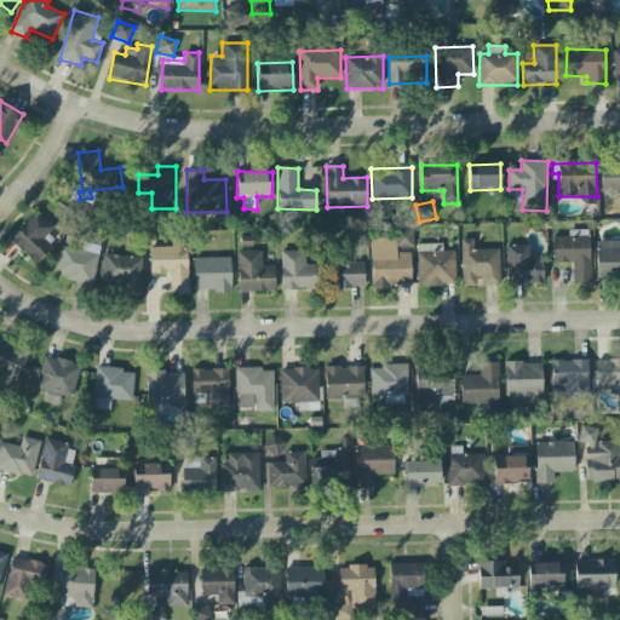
[(53,230),(38,213),(10,239),(36,267),(45,258),(35,247),(53,230)]
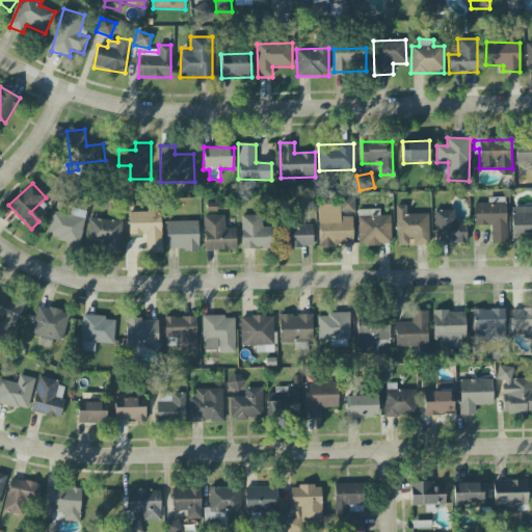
[(320,246),(353,245),(352,217),(340,218),(340,212),(354,212),(354,197),(340,198),(340,205),(318,206),(320,246)]
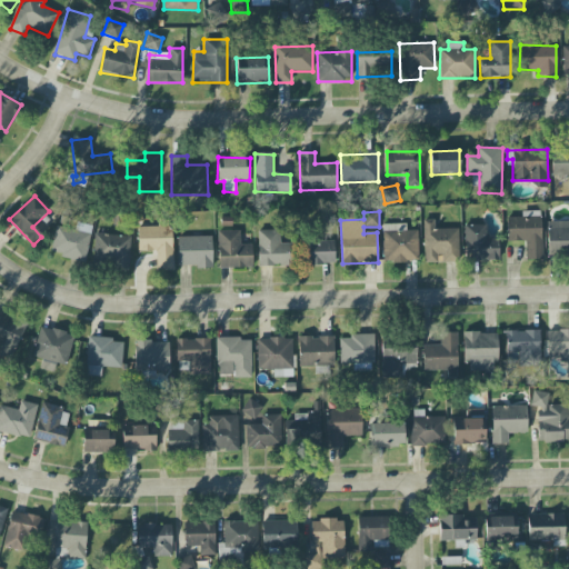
[(540,211),(521,211),(521,217),(507,218),(507,242),(525,241),(525,260),(541,259),(540,211)]
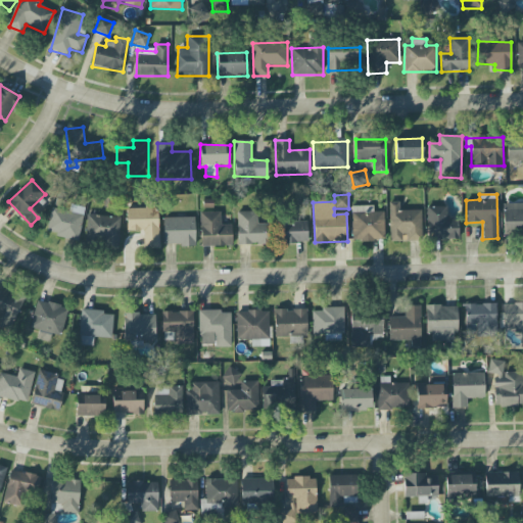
[(389,202),(390,242),(402,241),(402,234),(410,234),(410,241),(422,241),(421,210),(399,210),(399,202),(389,202)]
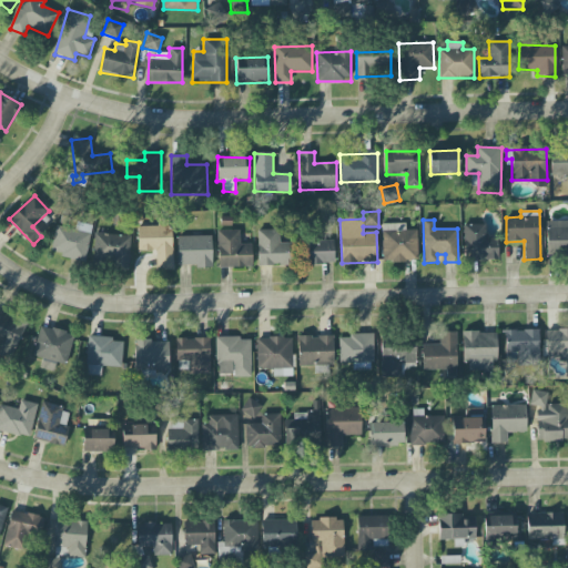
[(567,221),(546,222),(547,254),(567,253),(567,221)]
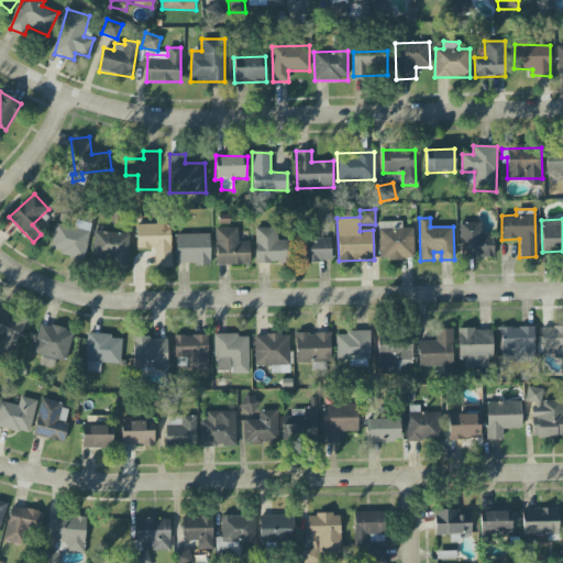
[(55,224),(50,251),(85,258),(91,223),(76,220),(74,228),(55,224)]
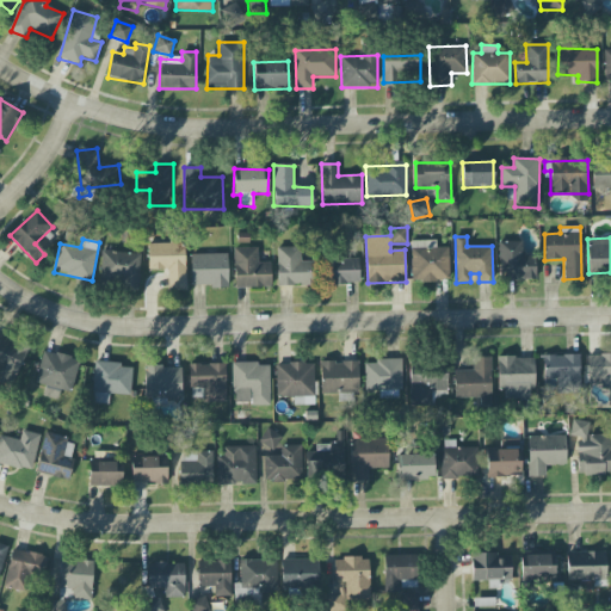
[(436,241),(412,241),(412,282),(450,282),(449,247),(436,248),(436,241)]
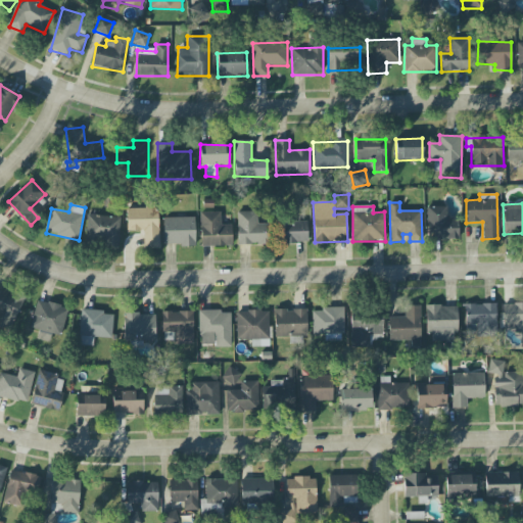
[(446,206),(427,207),(427,240),(459,239),(458,220),(446,220),(446,206)]
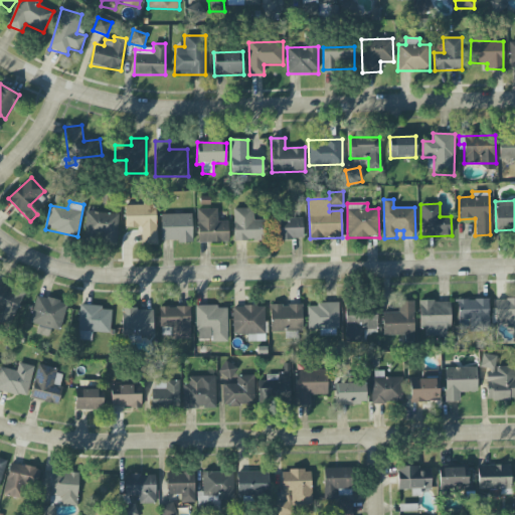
[(142,244),(157,244),(156,205),(125,205),(125,227),(142,227),(142,244)]
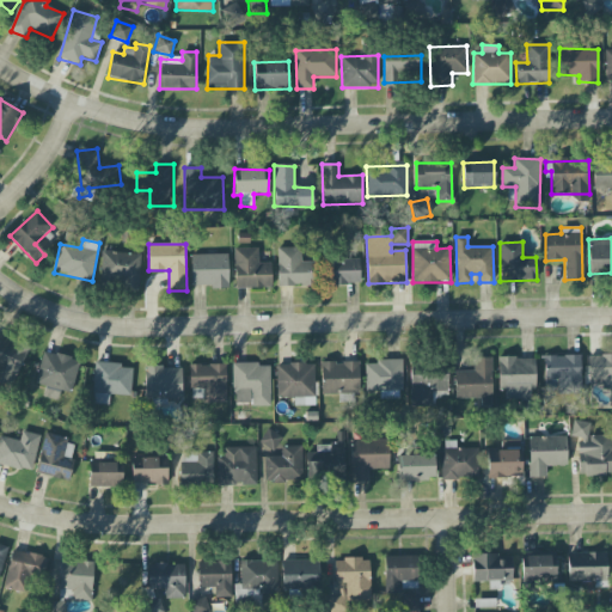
[(279,287),(313,287),(313,262),(301,262),(301,248),(277,249),(279,287)]
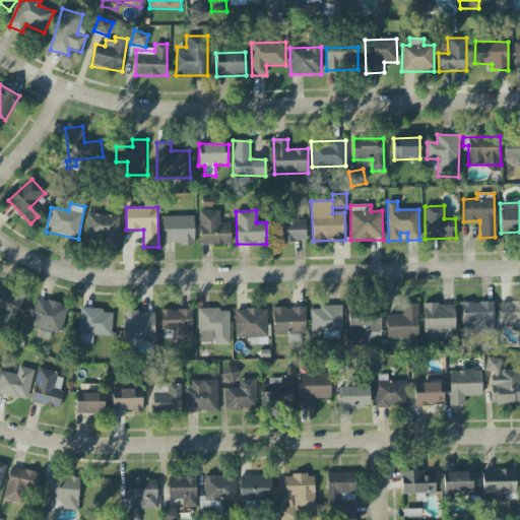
[(199,211),(200,246),(232,245),(231,223),(219,223),(219,211),(199,211)]
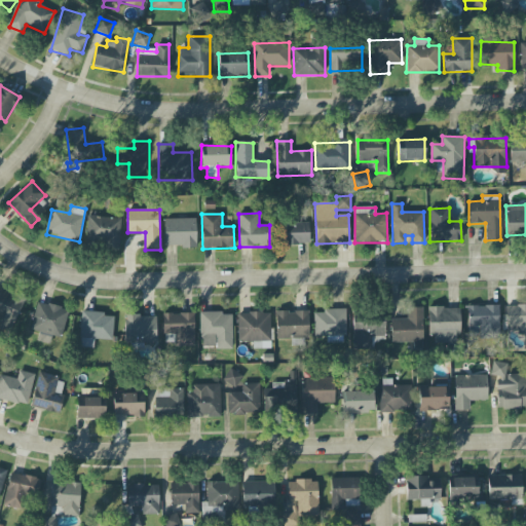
[(119,247),(121,218),(87,217),(86,246),(119,247)]
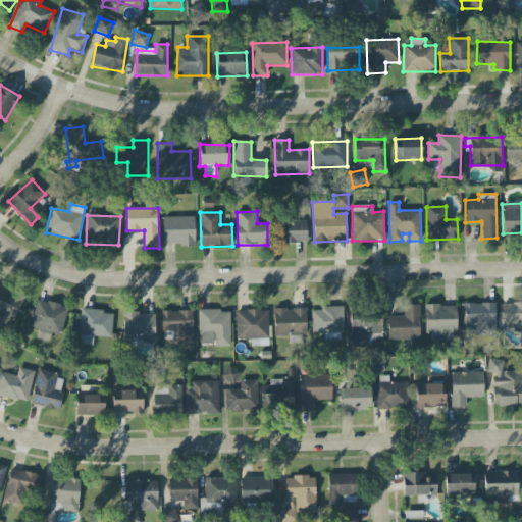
[(163,246),(195,245),(195,217),(163,217),(163,246)]
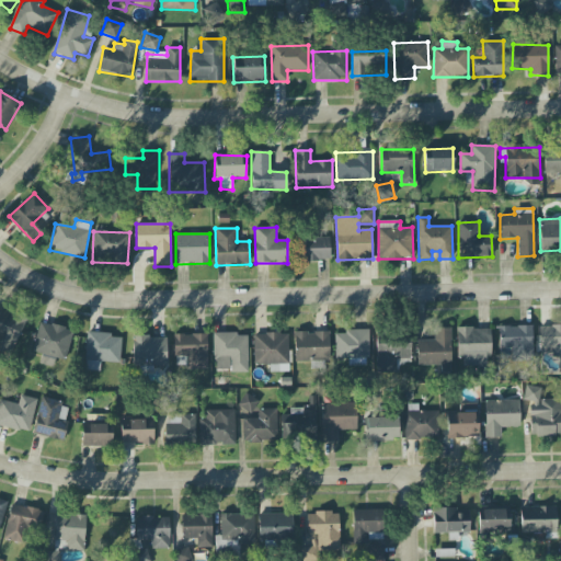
[(330,238),(301,238),(301,261),(330,261),(330,238)]
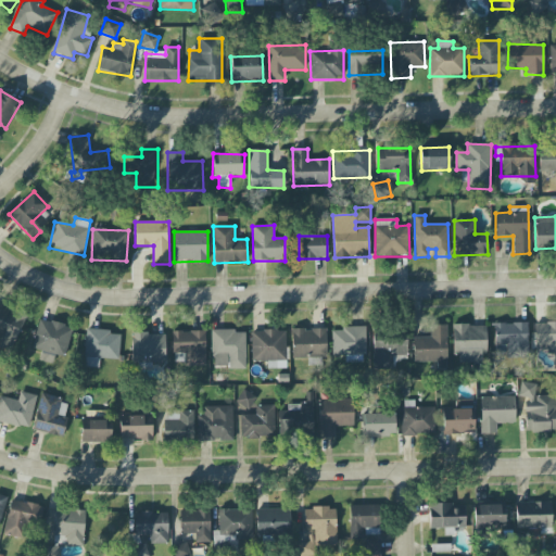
[(0,333),(15,341),(26,316),(0,305),(0,333)]
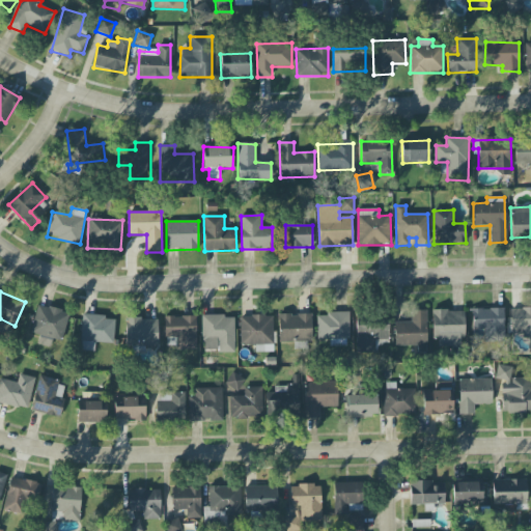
[(70,313),(37,305),(30,333),(39,336),(37,344),(52,348),(54,340),(62,341),(70,313)]
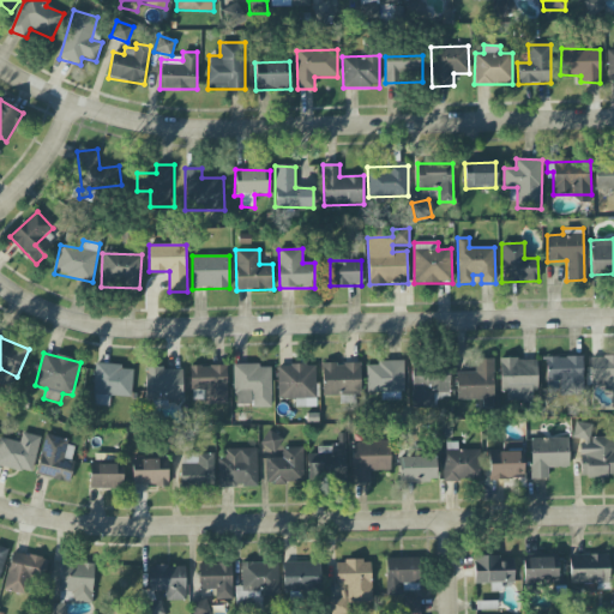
[(613,355),(590,356),(591,383),(605,381),(605,392),(613,391),(613,402),(613,355)]
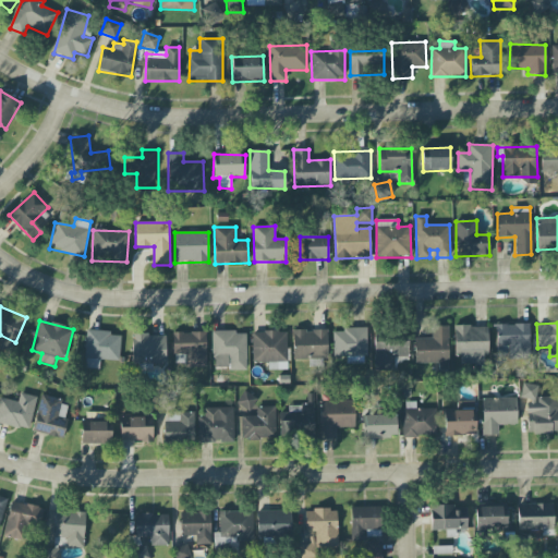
[(530,324),(496,326),(497,355),(509,355),(509,360),(531,359),(530,324)]
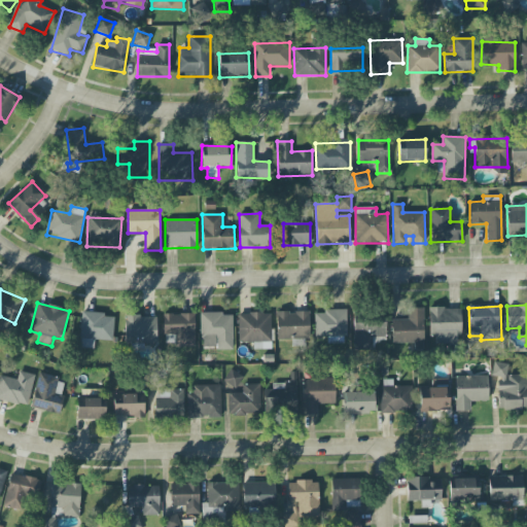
[(423,308),(408,309),(408,320),(391,320),(392,344),(424,343),(423,308)]
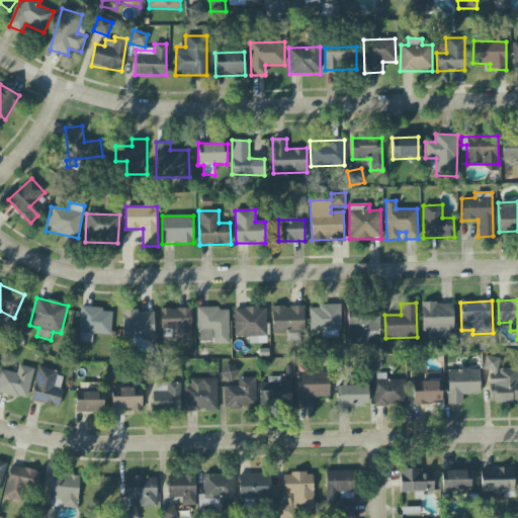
[(452,303),(422,304),(423,338),(452,337),(452,303)]
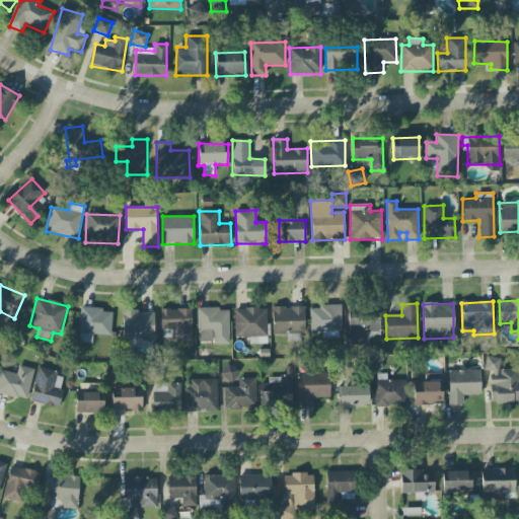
[(341,306),(309,307),(309,332),(322,331),(322,339),(341,339),(341,306)]
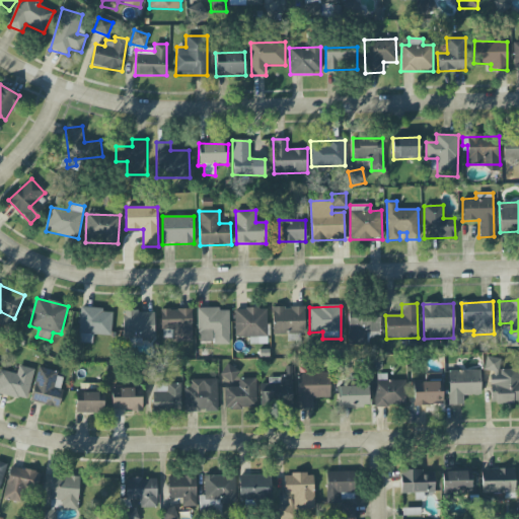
[(305,334),(304,307),(273,308),(273,334),(305,334)]
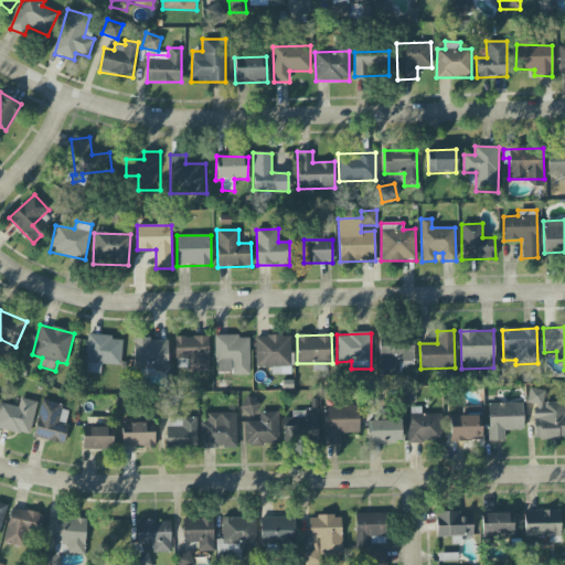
[(100,374),(100,365),(120,366),(123,338),(87,336),(86,373),(100,374)]
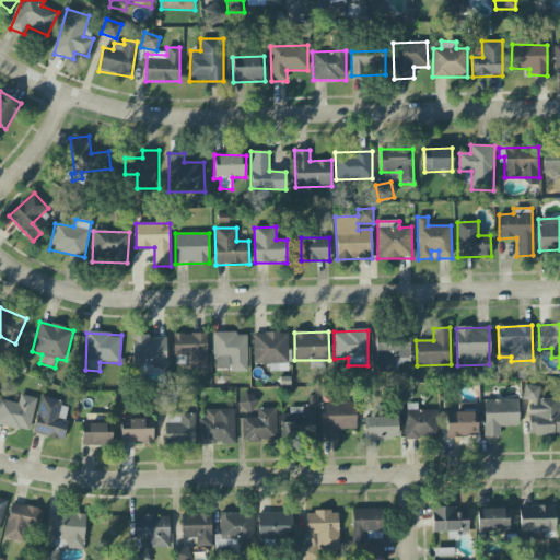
[(247,371),(247,333),(212,334),(213,371),(247,371)]
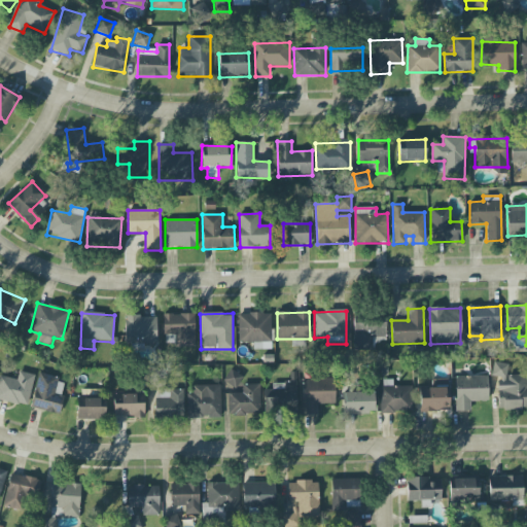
[(272,349),(271,313),(238,314),(238,343),(253,343),(253,350),(272,349)]
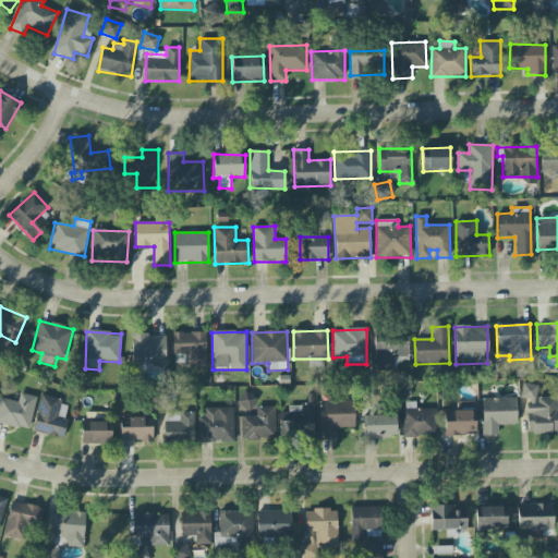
[(172,332),(173,354),(184,354),(184,368),(207,367),(206,332),(172,332)]
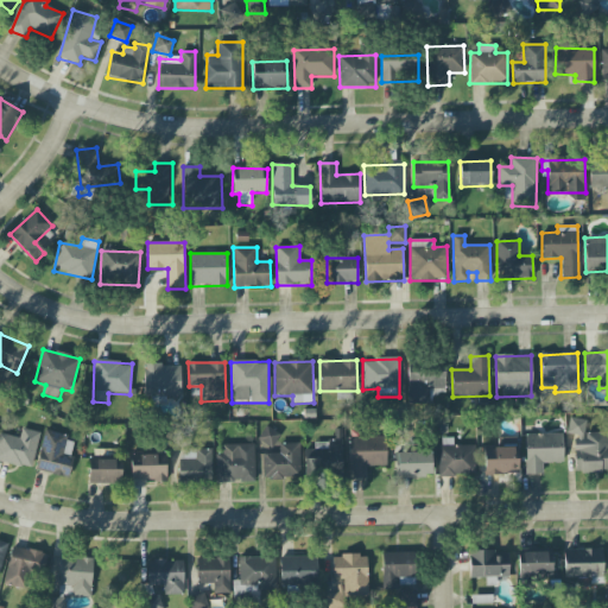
[(144,397),(181,397),(181,365),(144,365),(144,397)]
